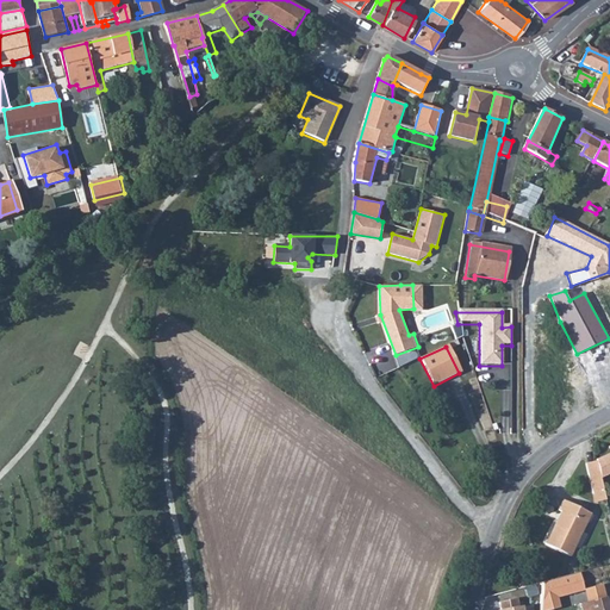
[(609,444),(609,446),(609,447),(609,452),(595,459),(596,460),(599,477),(609,471),(609,444)]
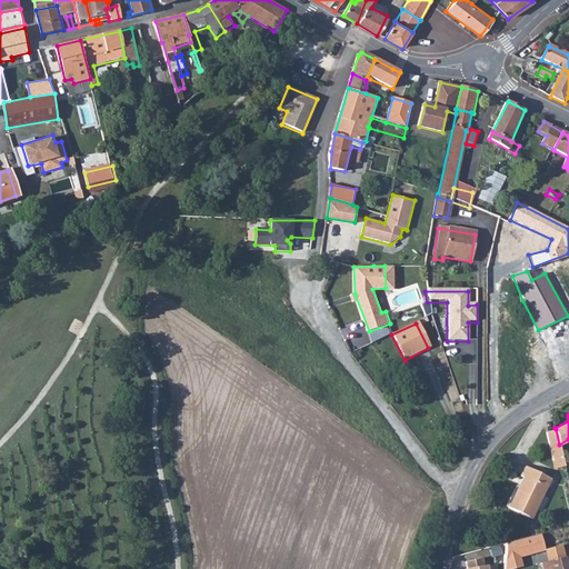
[(559,445),(556,429),(546,432),(553,460),(562,458),(559,445)]
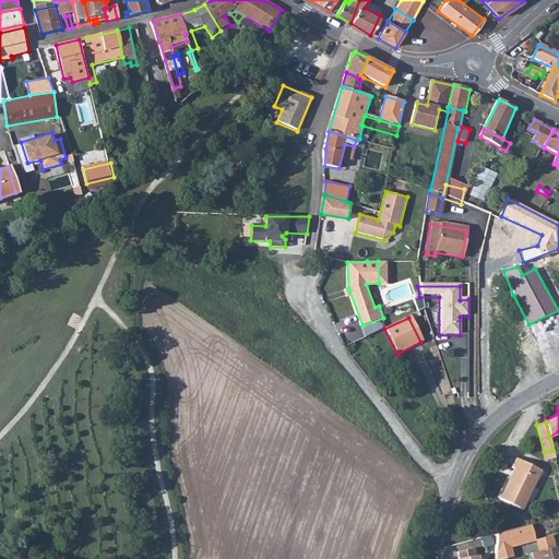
[(552,450),(544,452),(545,460),(554,458),(552,450)]
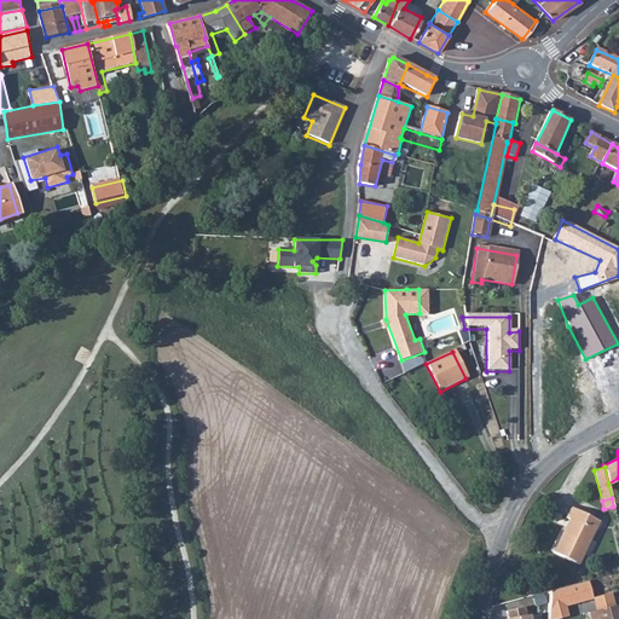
[(599,520),(571,508),(566,518),(570,520),(553,553),(577,563),(599,520)]
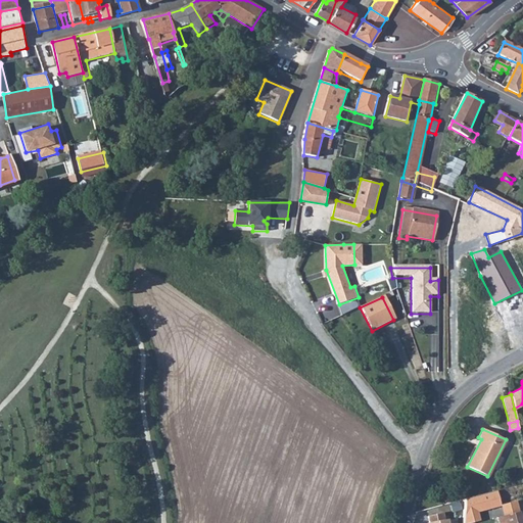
[(449,522),(448,512),(426,515),(427,522),(449,522)]
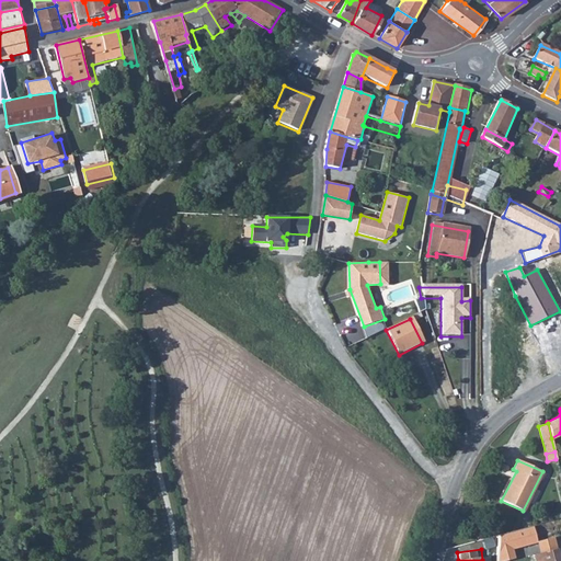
[(560,560),(560,556),(559,549),(538,554),(539,560),(560,560)]
